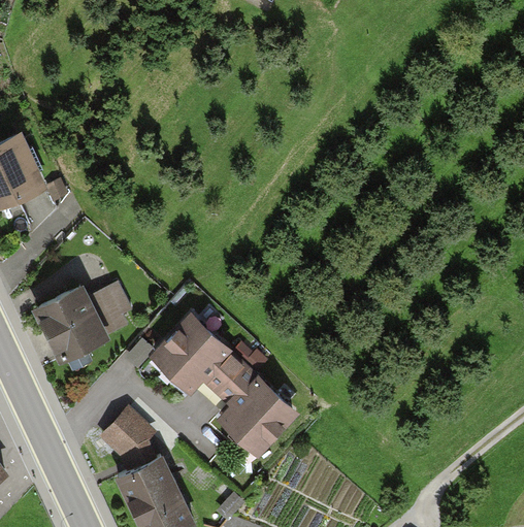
[(21,131),(0,139),(0,204),(45,186),(21,131)]
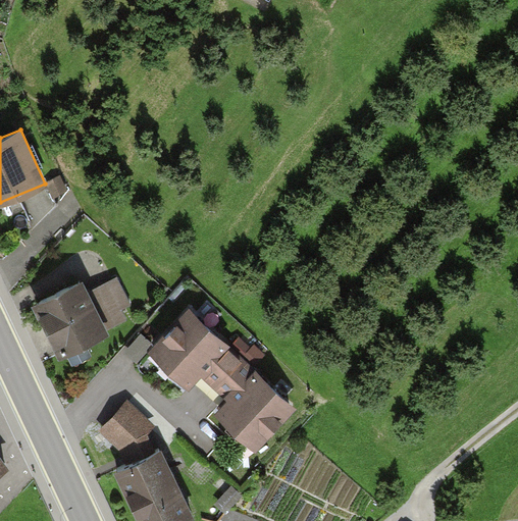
[(99,249),(83,255),(92,278),(107,272),(99,249)]
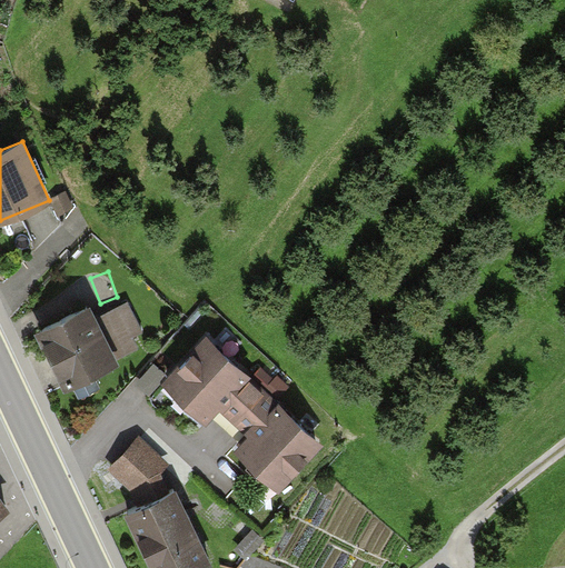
[(91,305),(38,330),(66,388),(121,361),(117,355),(141,342),(124,305),(97,317),(91,305)]
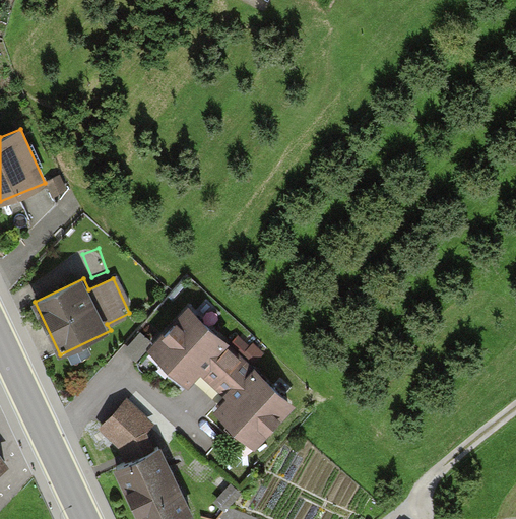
[(298,403),(187,307),(148,350),(190,386),(197,378),(223,401),(214,412),(256,450),(298,403)]
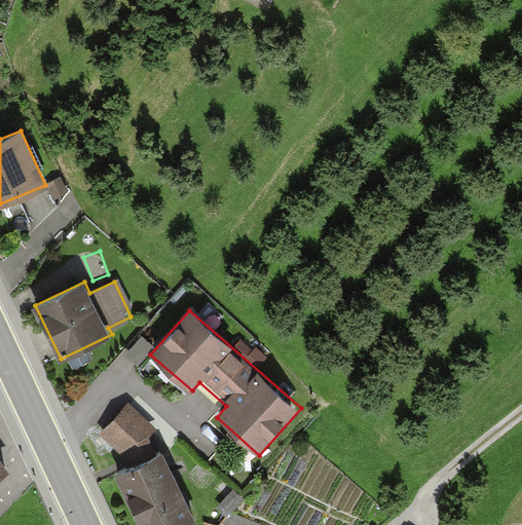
[(154,429),(126,404),(100,434),(127,459),(154,429)]
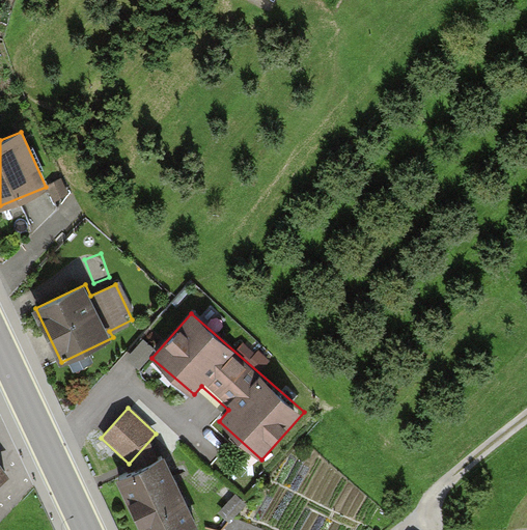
[(186,529),(196,526),(164,458),(115,480),(139,529),(186,529)]
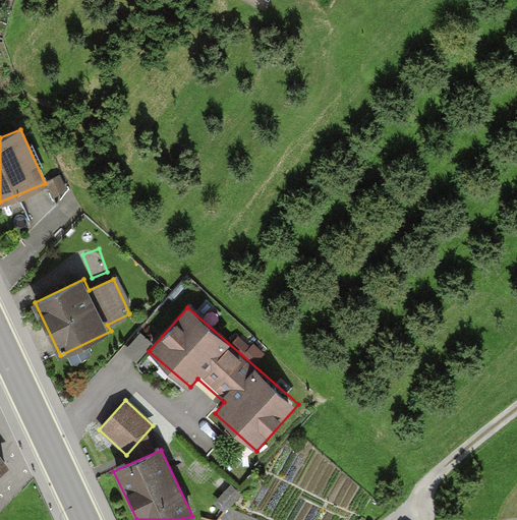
[(0,473),(10,467),(0,453),(0,473)]
